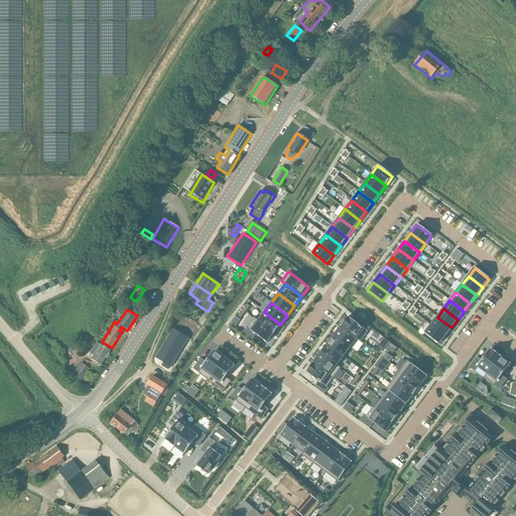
[(258,320),(273,333),(280,325),(264,312),(258,320)]
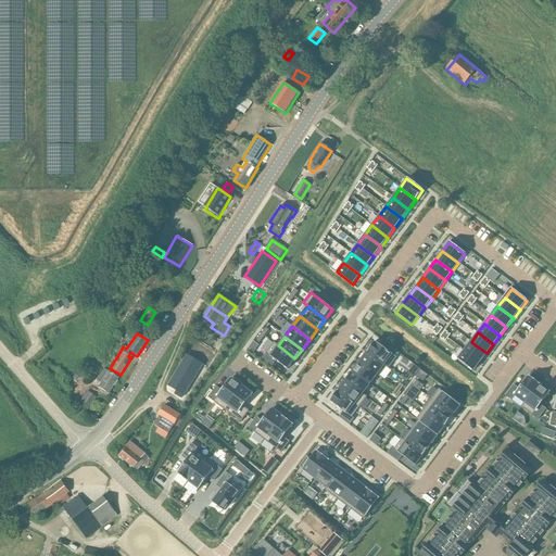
[(375,341),(367,352),(387,366),(389,368),(399,354),(389,346),(387,350),(375,341)]
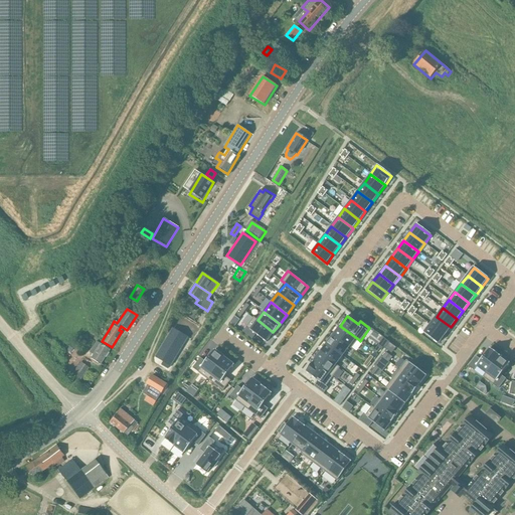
[(253,317),(242,332),(252,339),(255,334),(266,342),(273,332),(258,320),(253,317)]
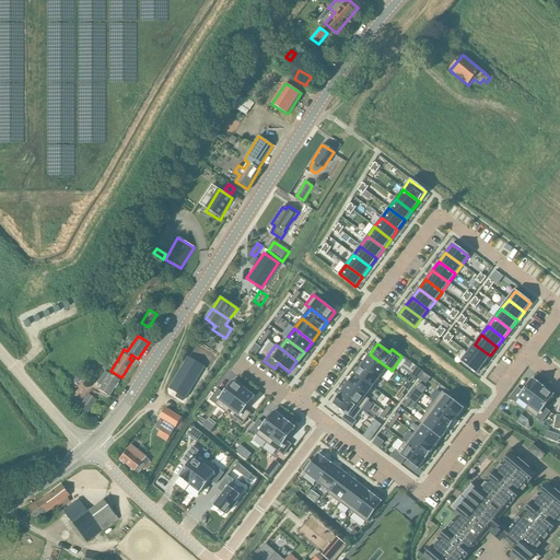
[(475,345),(468,353),(483,364),(490,356),(475,345)]
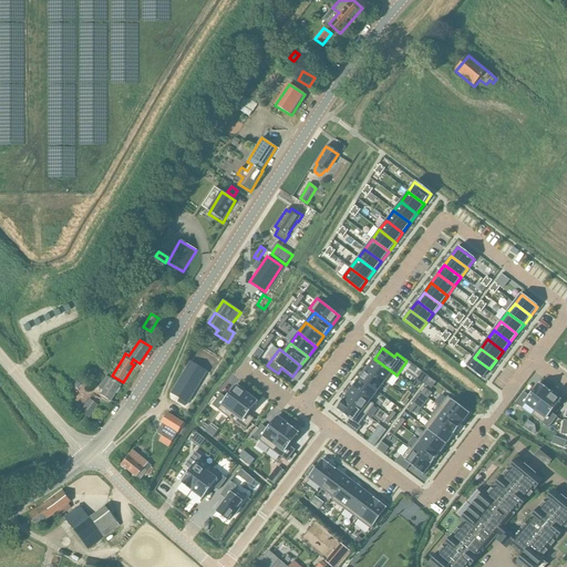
[(474,358),(466,367),(483,379),(490,369),(474,358)]
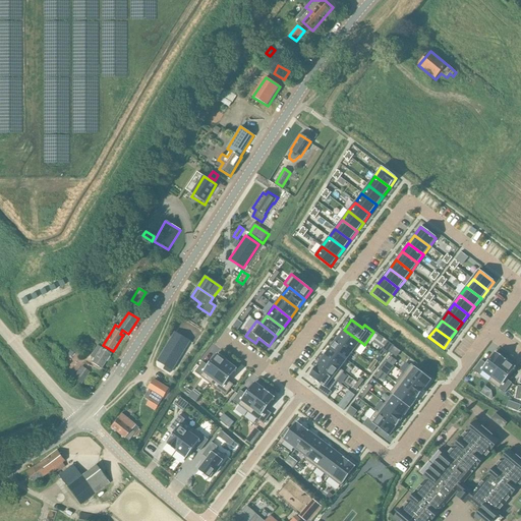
[(344,330),(337,339),(354,351),(354,352),(355,352),(361,344),(362,343),(344,330)]
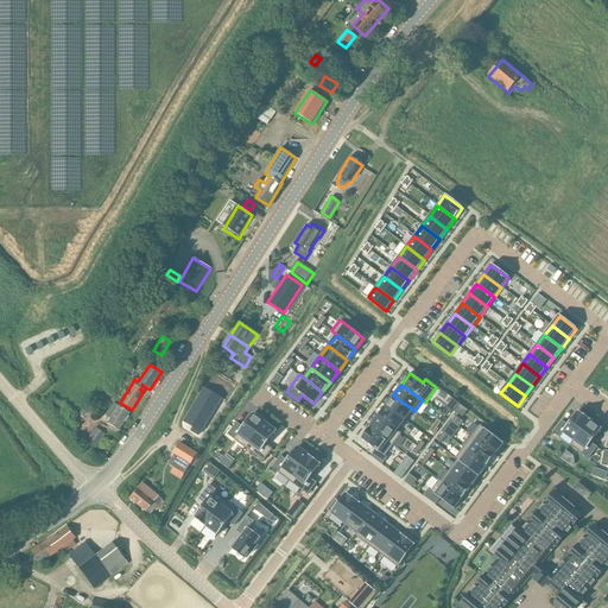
[(190,407),(183,420),(201,431),(221,397),(203,386),(197,396),(190,407)]
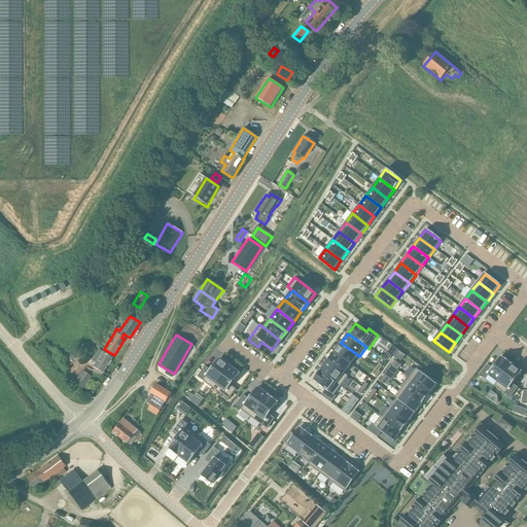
[(341,343),(334,352),(351,364),(358,355),(341,343)]
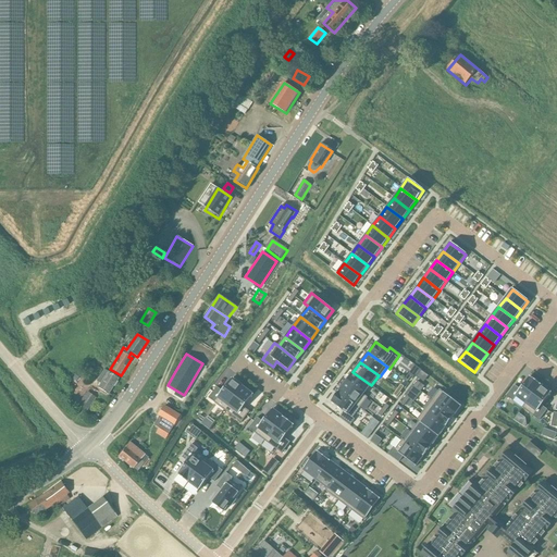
[(409,373),(405,379),(408,381),(411,376),(413,378),(415,375),(417,376),(421,371),(415,367),(410,373),(409,373)]
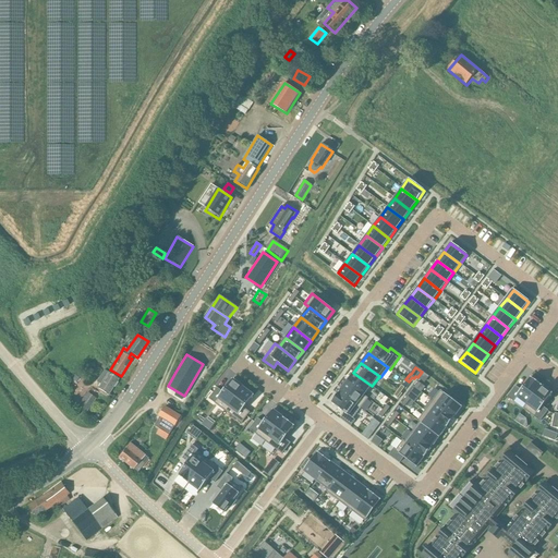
[(109,395),(118,379),(108,373),(104,371),(97,381),(101,384),(98,388),(109,395)]
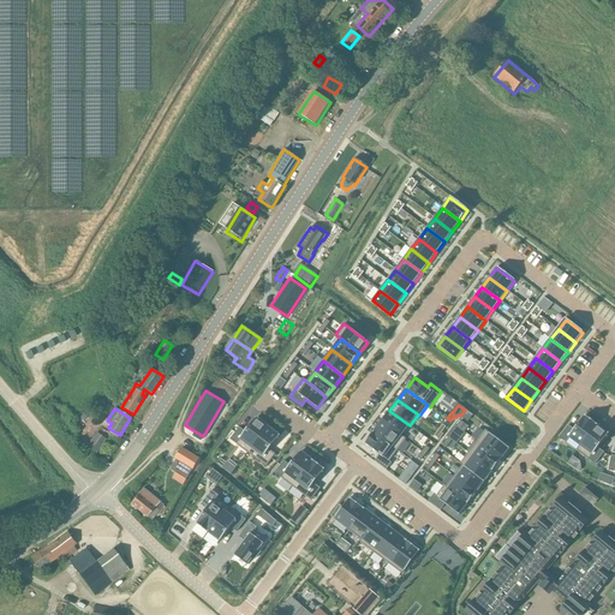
[(389,411),(381,422),(401,436),(410,425),(389,411)]
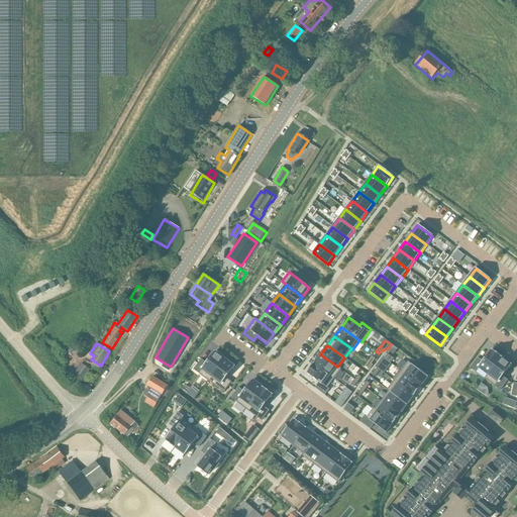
[(478,358),(472,369),(476,372),(478,369),(488,376),(501,357),(492,350),(483,363),(478,358)]
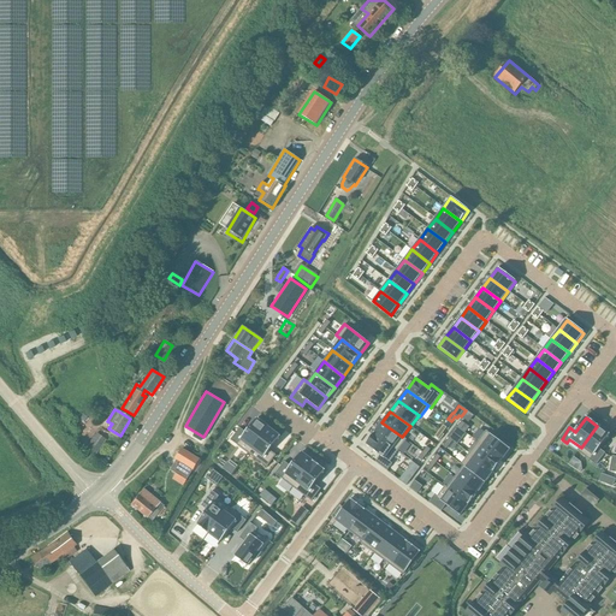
[(240,428),(231,440),(249,454),(268,427),(256,419),(246,433),(240,428)]
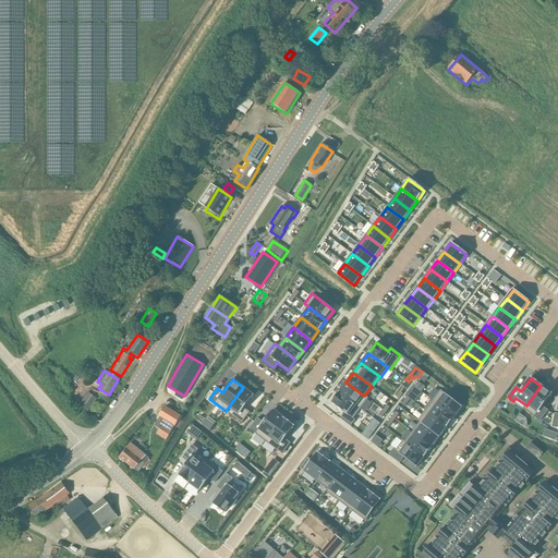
[(346,383),(339,392),(360,409),(367,399),(364,396),(346,383)]
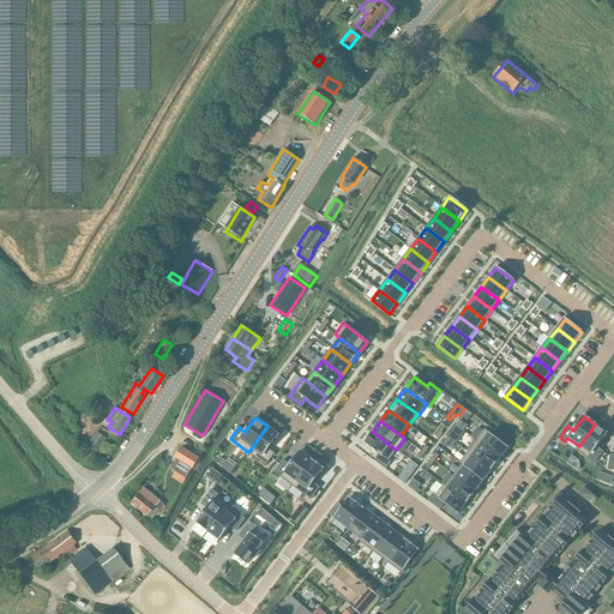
[(595,425),(579,446),(591,456),(588,459),(594,464),(602,452),(597,447),(608,433),(595,425)]
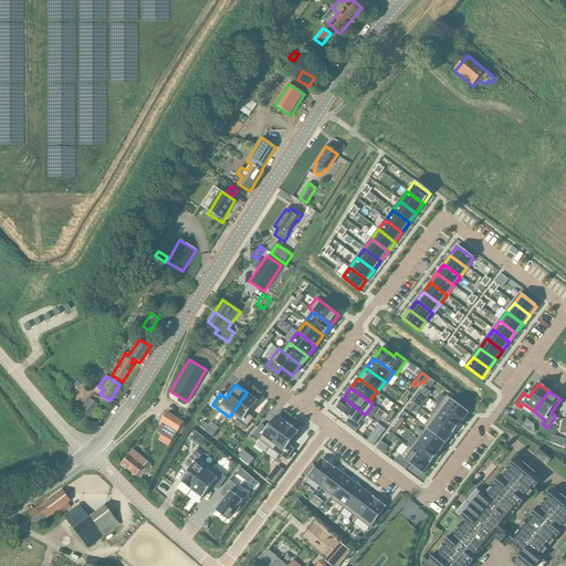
[(247,392),(229,417),(245,429),(253,419),(248,415),(248,413),(258,400),(247,392)]
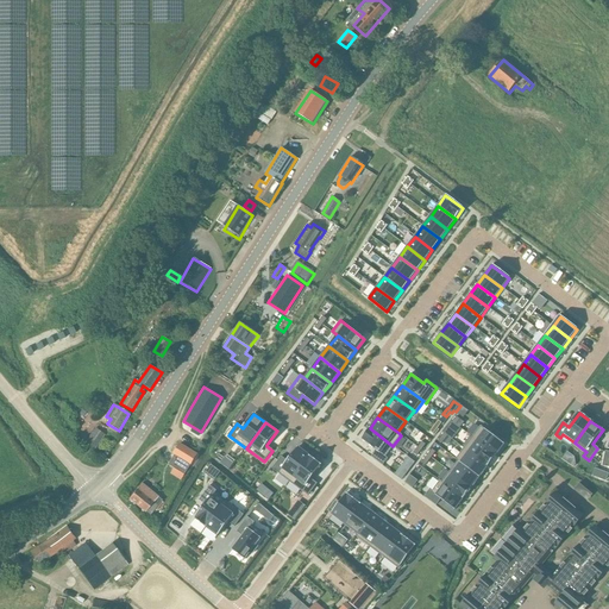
[(446,426),(443,432),(444,433),(447,437),(452,440),(457,434),(446,426)]
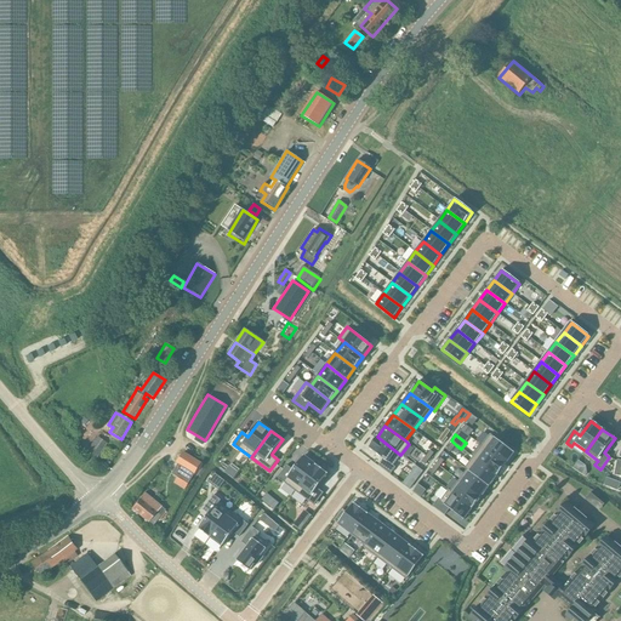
[(198,436),(194,440),(203,445),(205,440),(198,436)]
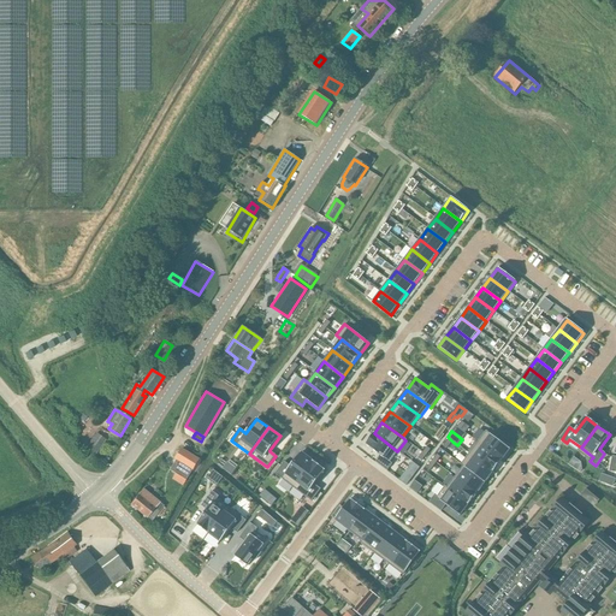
[(486,432),(478,443),(502,461),(510,450),(486,432)]
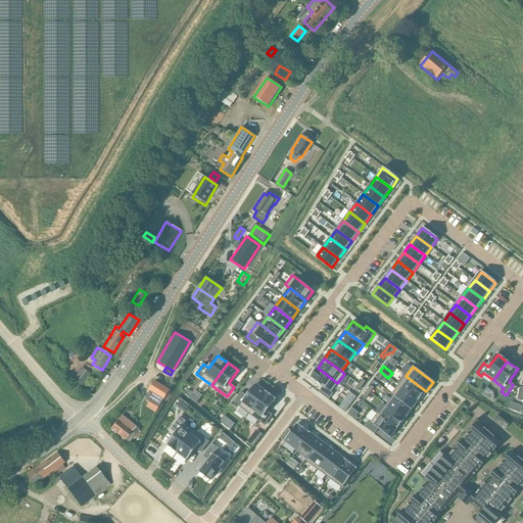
[(318,368),(311,377),(323,387),(322,387),(319,392),(329,399),(333,394),(331,393),(331,392),(330,392),(337,383),(318,368)]
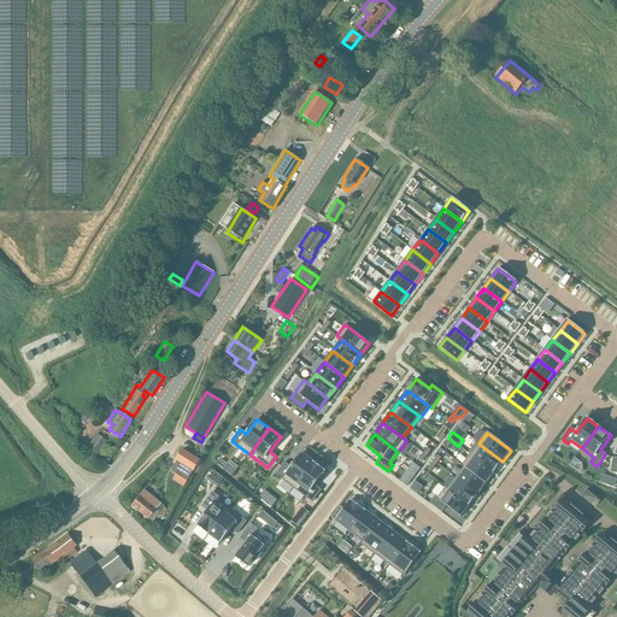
[(95,457),(106,441),(97,435),(86,450),(95,457)]
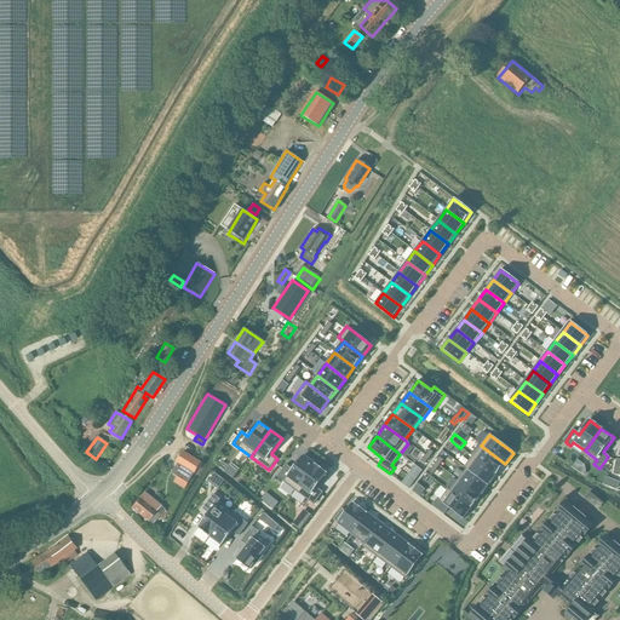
[(481,446),(472,457),(497,475),(505,464),(481,446)]
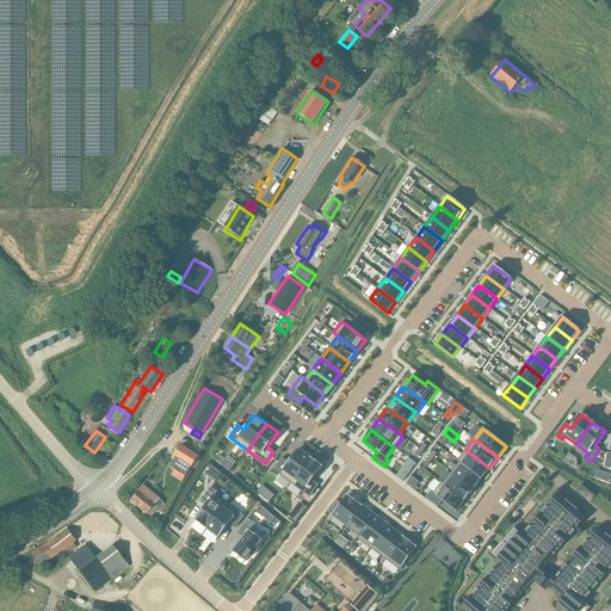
[(180,445),(173,456),(174,457),(180,461),(185,464),(189,466),(191,467),(193,462),(195,460),(198,456),(184,448),(180,445)]
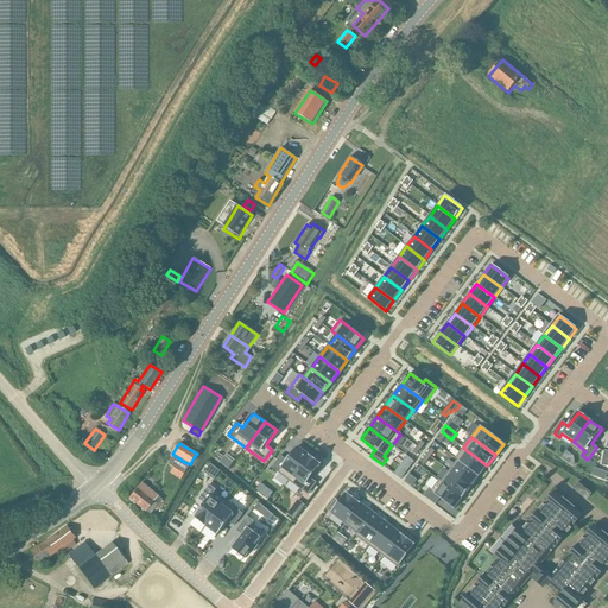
[(280,456),(272,468),(290,481),(309,456),(298,447),(287,461),(285,460),(280,456)]
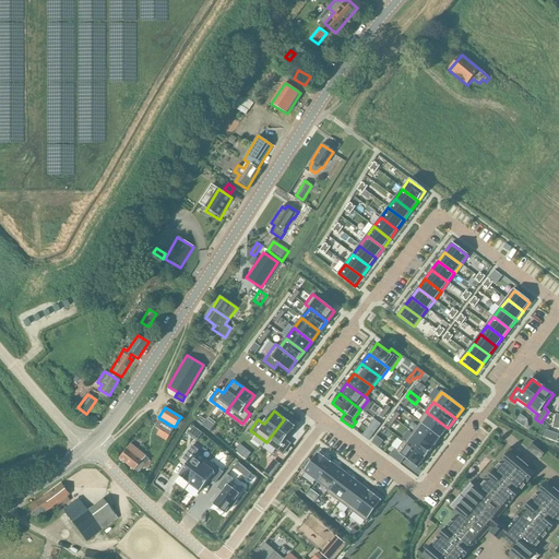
[(426,412),(418,421),(419,423),(420,423),(420,424),(440,438),(448,428),(426,412)]
